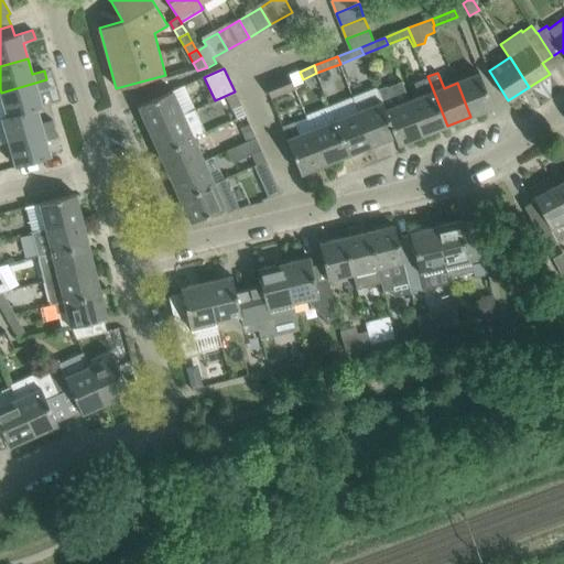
[(288,74),(264,84),(271,100),(294,90),(288,74)]
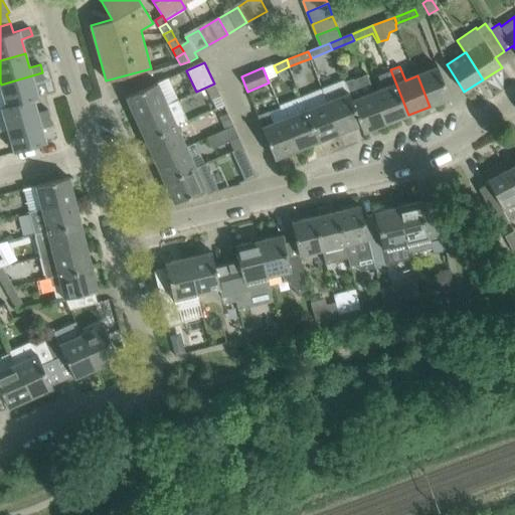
[(438,67),(417,75),(430,107),(450,99),(438,67)]
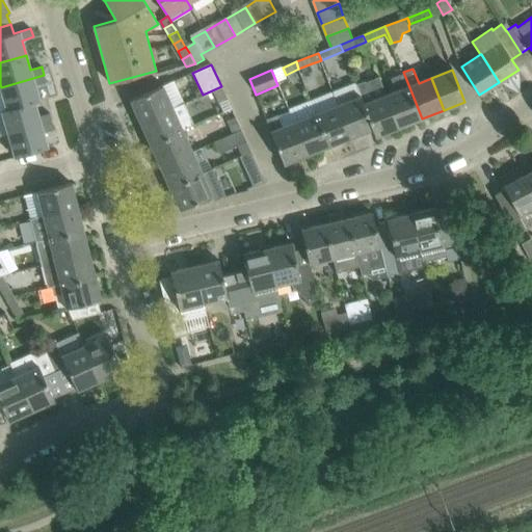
[(396,92),(388,96),(400,127),(422,118),(403,72),(390,78),(396,92)]
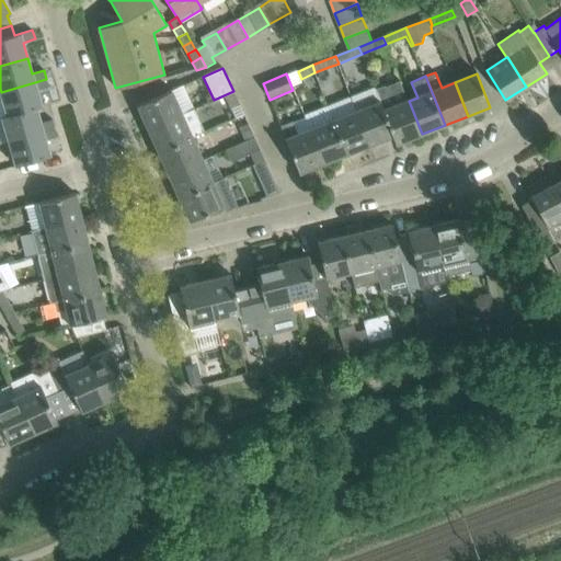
[(46,79),(1,92),(8,115),(2,117),(2,118),(36,109),(42,106),(37,90),(48,87),(46,79)]
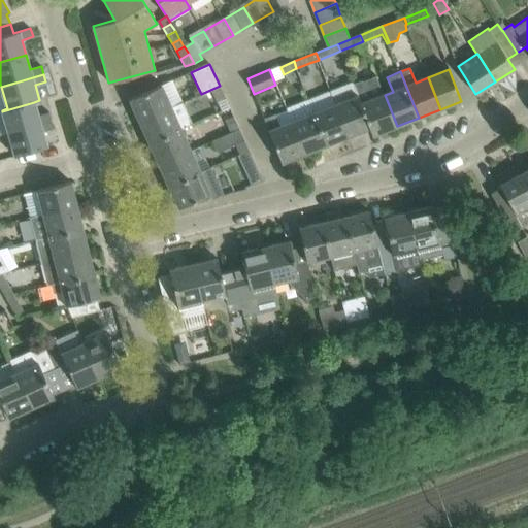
[(362,79),(353,84),(373,135),(397,126),(385,95),(383,96),(374,76),(362,81),(362,79)]
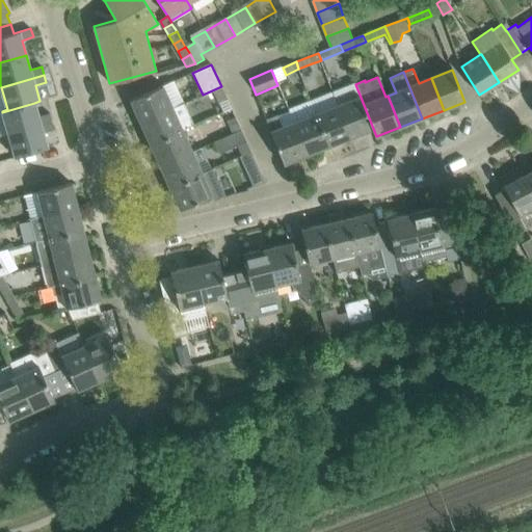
[(354,82),(334,90),(352,137),(372,129),(375,137),(376,136),(355,84),(354,82)]
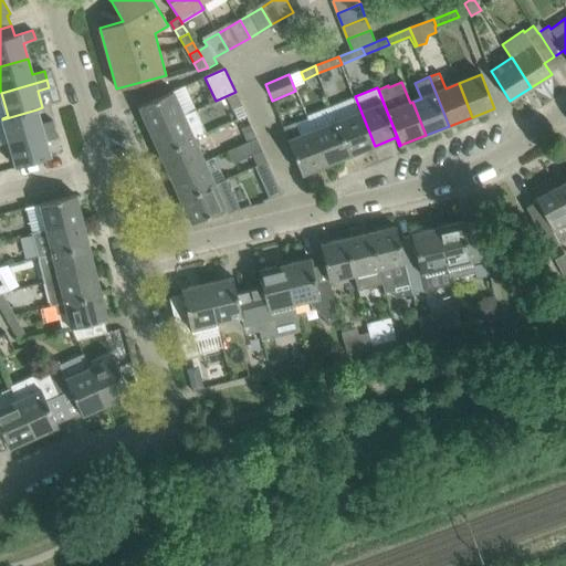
[(173,92),(138,106),(149,130),(184,116),(173,92)]
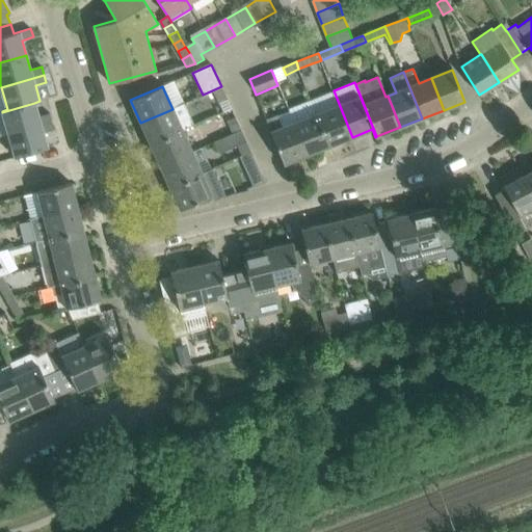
[(227,100),(221,86),(212,90),(218,104),(227,100)]
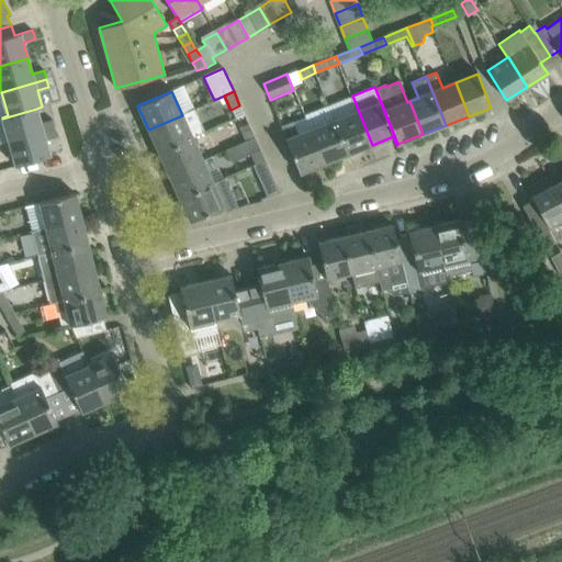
[(356,112),(335,121),(348,155),(372,145),(352,96),(350,97),(356,112)]
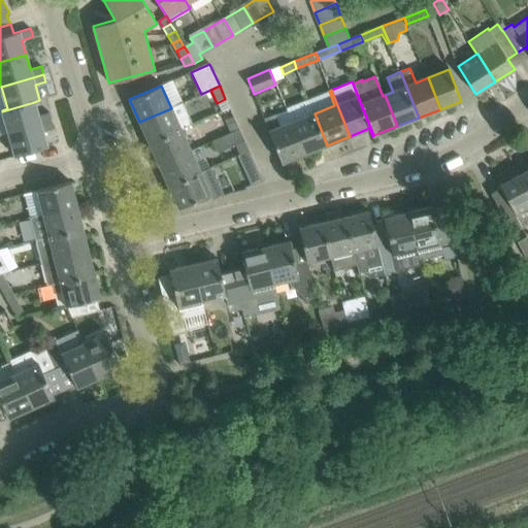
[(34,102),(2,111),(8,134),(52,121),(50,112),(38,116),(34,102)]
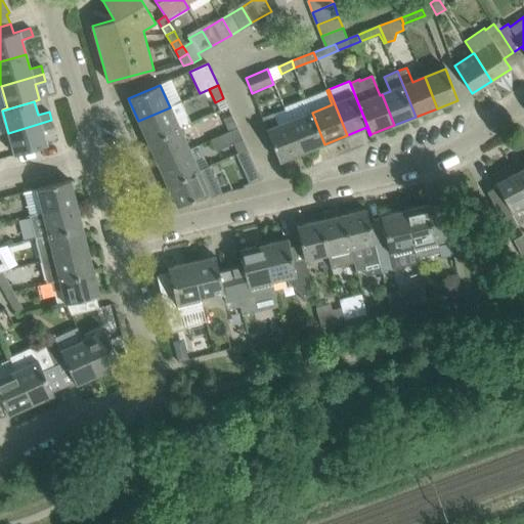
[(179,128),(190,123),(181,102),(170,107),(138,121),(147,142),(179,128)]
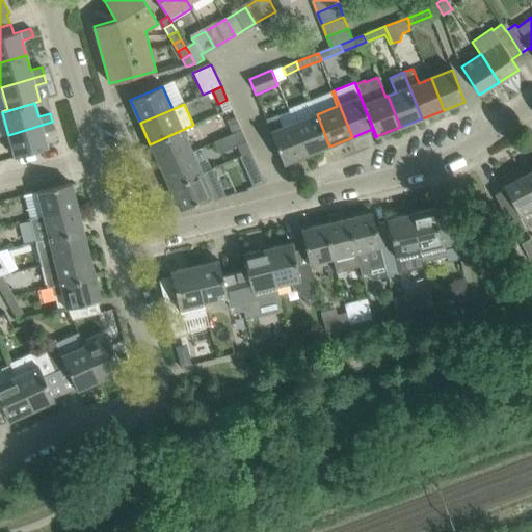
[(277,114),(266,120),(284,164),(308,155),(294,123),(283,128),(277,114)]
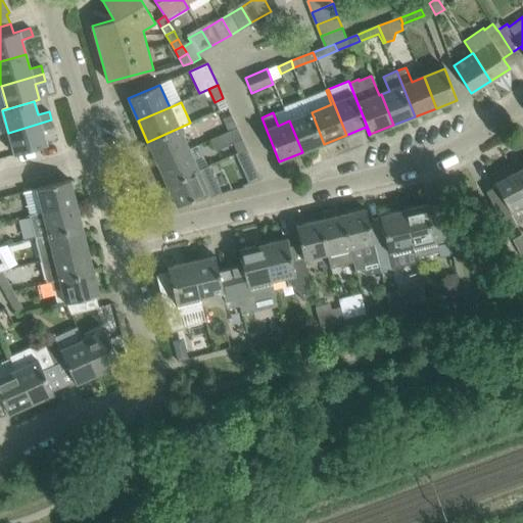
[(312,112),(289,121),(302,152),(324,144),(312,112)]
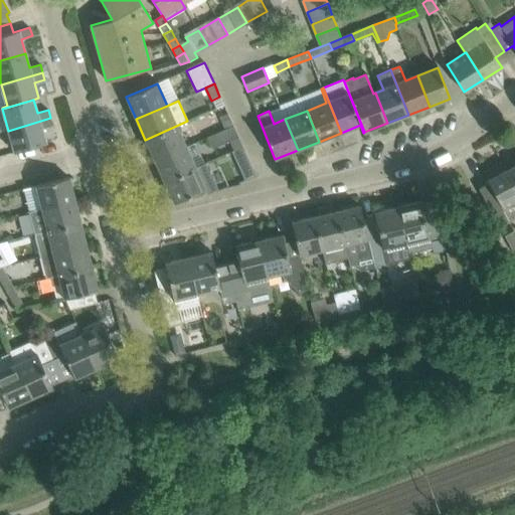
[(228,112),(226,113),(220,116),(226,129),(234,126),(228,112)]
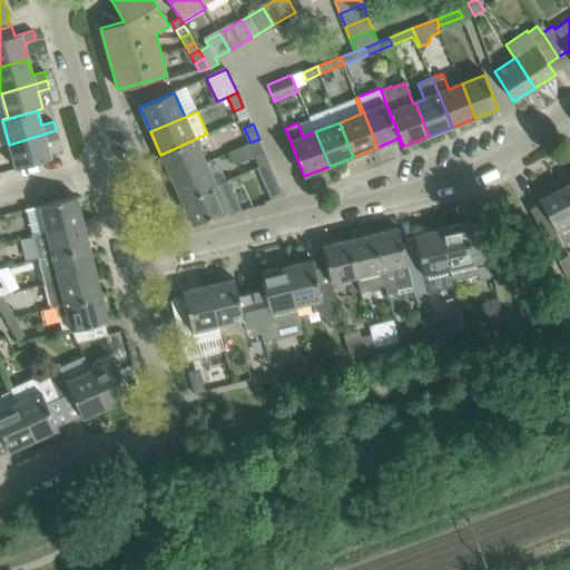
[(56,130),(9,145),(16,168),(51,158),(47,143),(58,139),(56,130)]
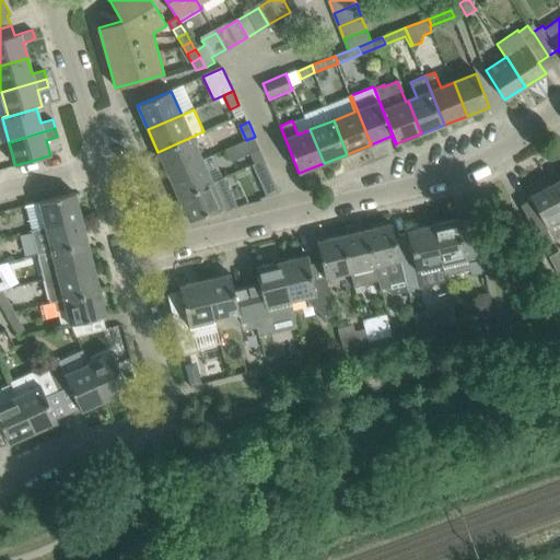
[(191,137),(158,152),(168,175),(202,160),(191,137)]
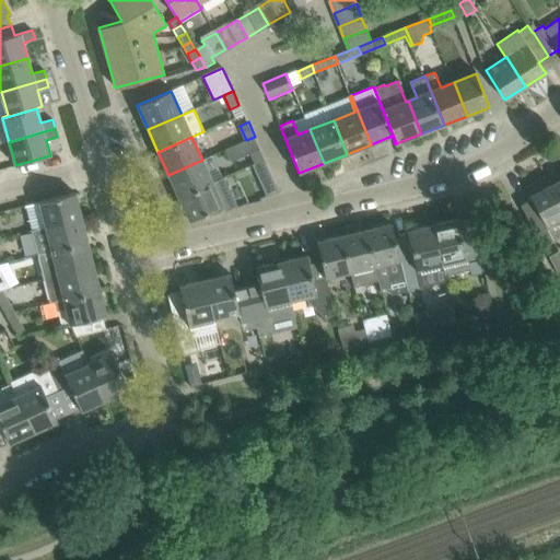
[(246,140),(226,150),(232,162),(260,149),(255,137),(246,140)]
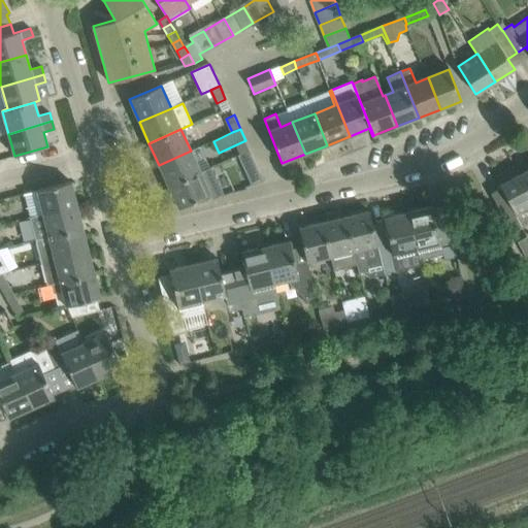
[(191,151),(159,165),(168,187),(200,172),(191,151)]
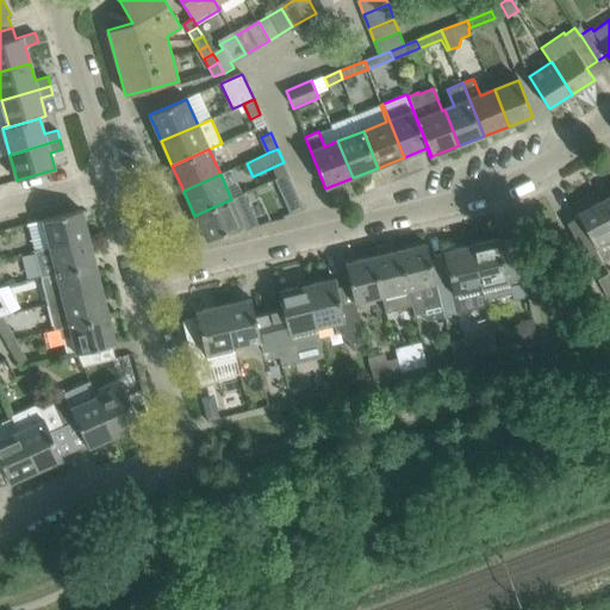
[(290,215),(303,209),(287,174),(275,179),(290,215)]
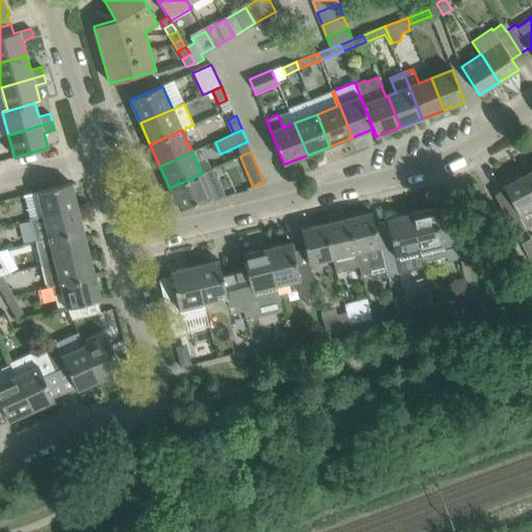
[(509,196),(499,202),(514,233),(531,223),(531,185),(526,174),(524,175),(521,168),(500,180),(509,196)]
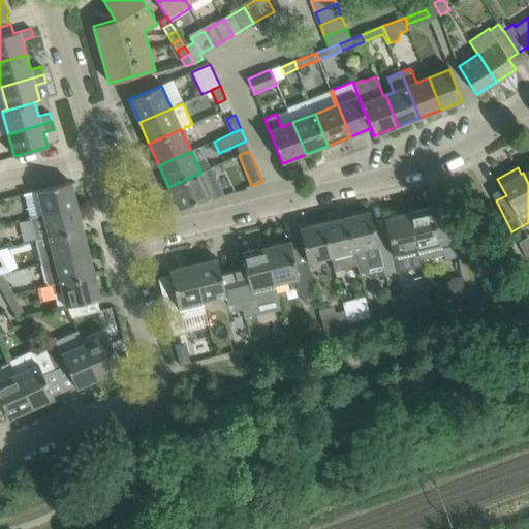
[(200,173),(168,187),(179,209),(211,194),(213,199),(224,196),(211,168),(200,173)]
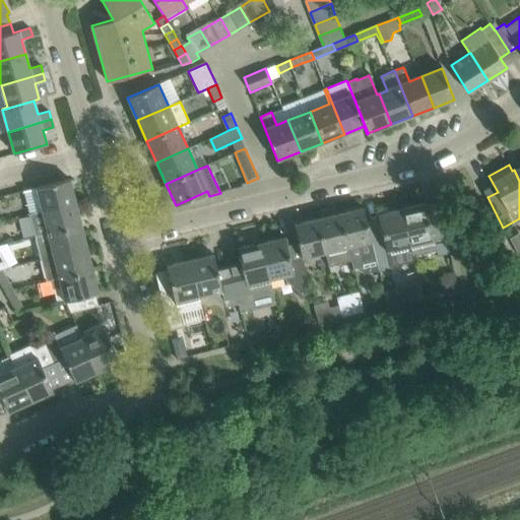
[(70,179),(23,191),(28,214),(76,203),(70,179)]
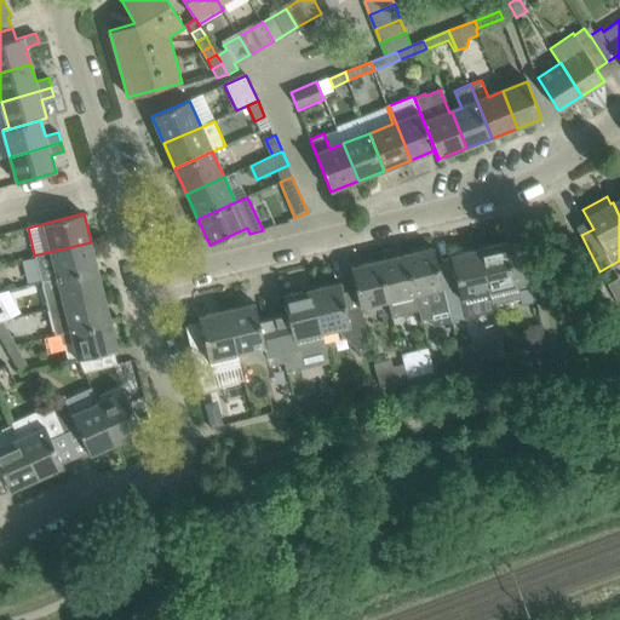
[(91,242),(34,256),(41,283),(97,270),(91,242)]
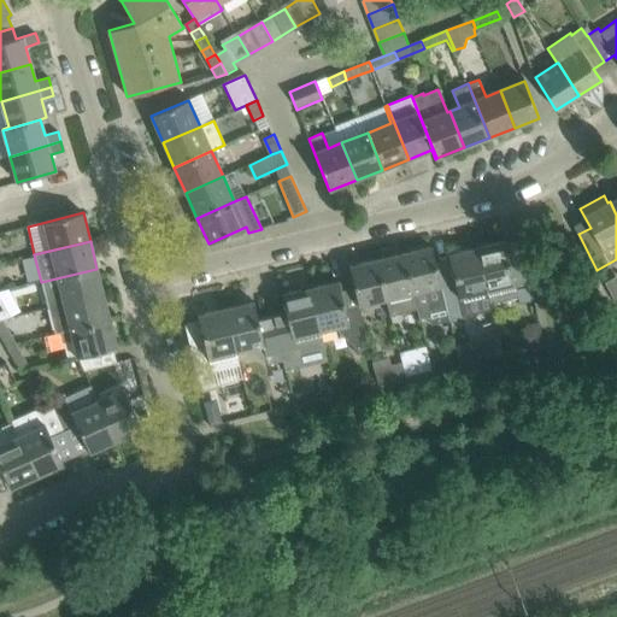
[(504,241),(477,248),(491,304),(517,298),(518,304),(533,300),(526,266),(511,270),(504,241)]
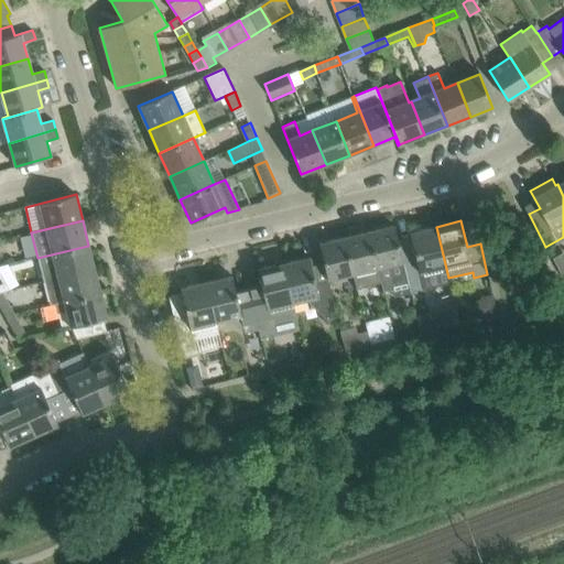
[(403,262),(399,247),(394,226),(370,231),(384,292),(393,290),(392,286),(408,283),(403,262)]
